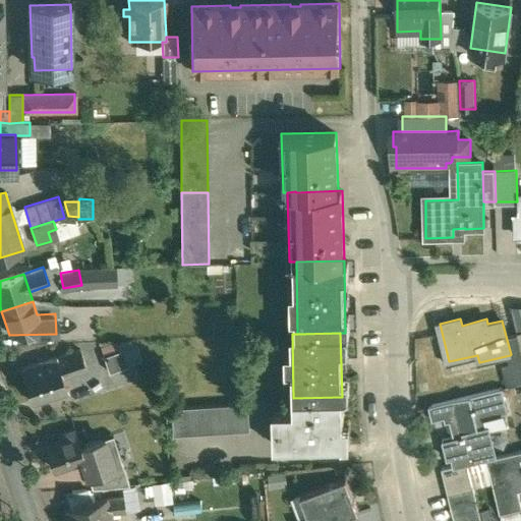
[(520,343),(519,333),(506,336),(511,354),(510,355),(517,384),(520,383),(520,343)]
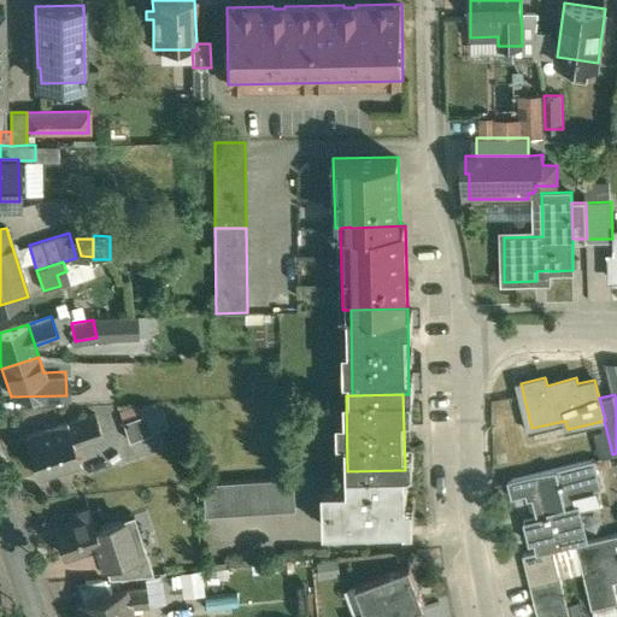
[(142,417),(140,407),(121,413),(129,441),(166,429),(160,411),(142,417)]
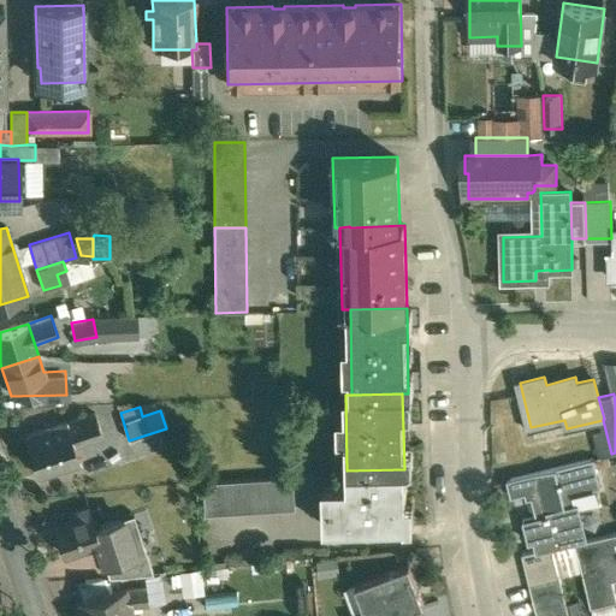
[(66,424),(24,437),(37,477),(80,462),(75,446),(102,438),(94,414),(66,424)]
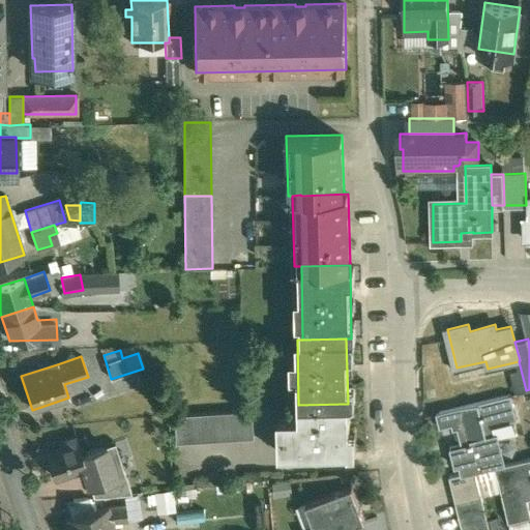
[(511,393),(437,412),(441,427),(452,423),(453,429),(460,427),(464,443),(450,446),(455,466),(460,465),(462,473),(450,476),(450,477),(476,471),(496,466),(503,464),(495,435),(493,424),(511,420),(518,419),(511,393)]
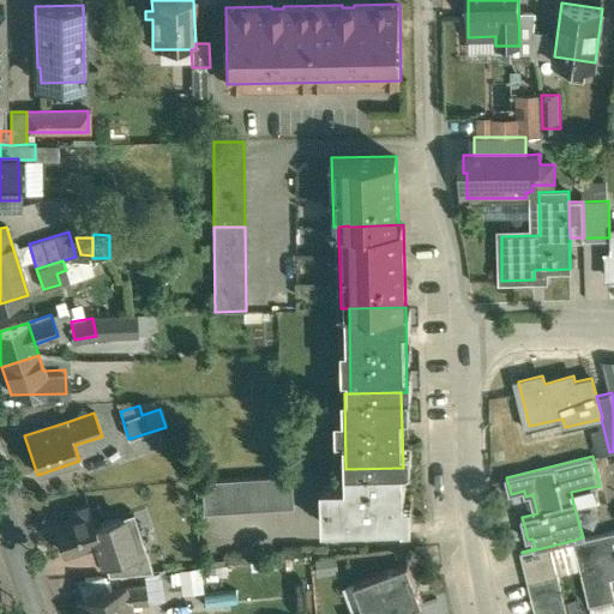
[(403,468),(345,469),(347,483),(323,483),(323,487),(329,486),(330,501),(323,501),(324,524),(405,522),(403,468)]
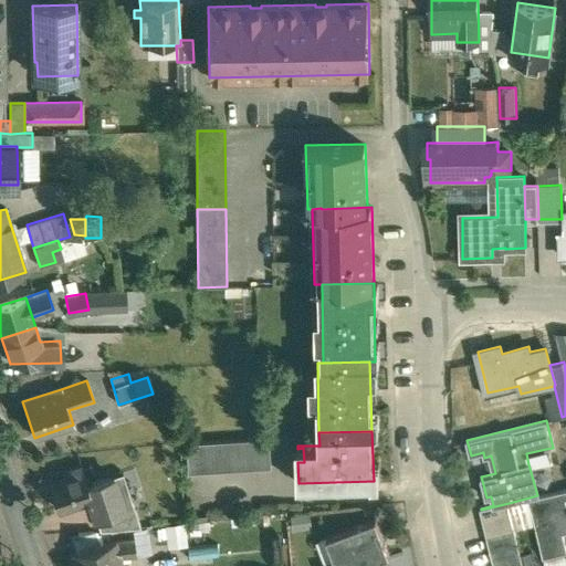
[(269,438),(187,444),(189,473),(271,469),(269,438)]
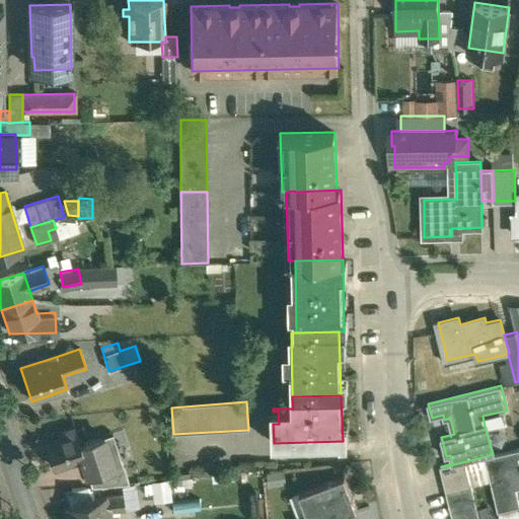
[(501,412),(483,416),(485,426),(493,424),(494,427),(506,424),(504,417),(502,418),(501,412)]
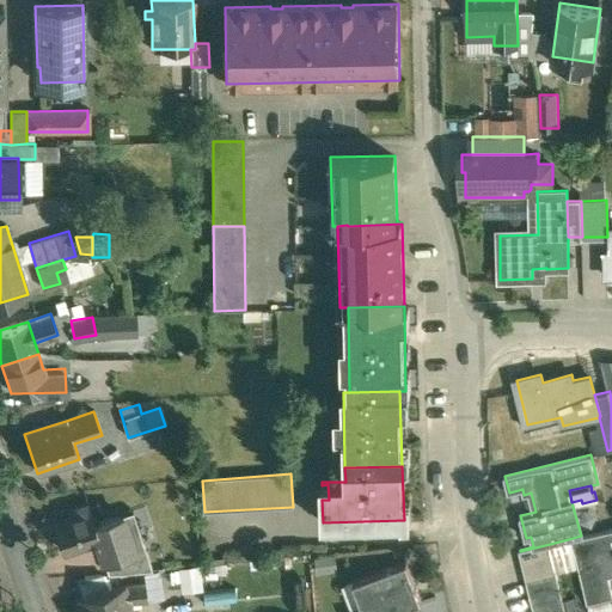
[(87,507),(68,513),(71,520),(54,525),(63,551),(98,540),(87,507)]
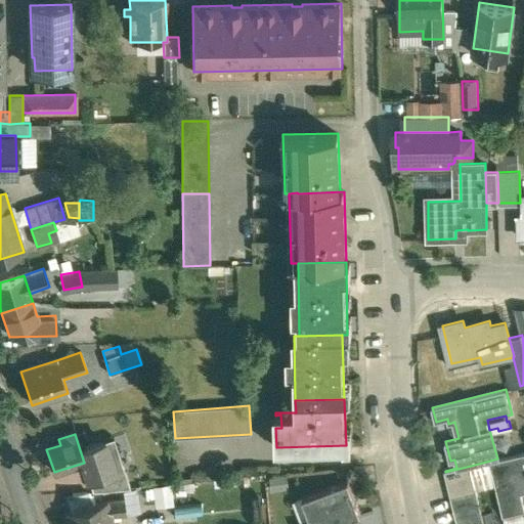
[(523,452),(497,460),(497,459),(490,461),(504,516),(523,510),(523,503),(522,492),(523,491),(523,452)]
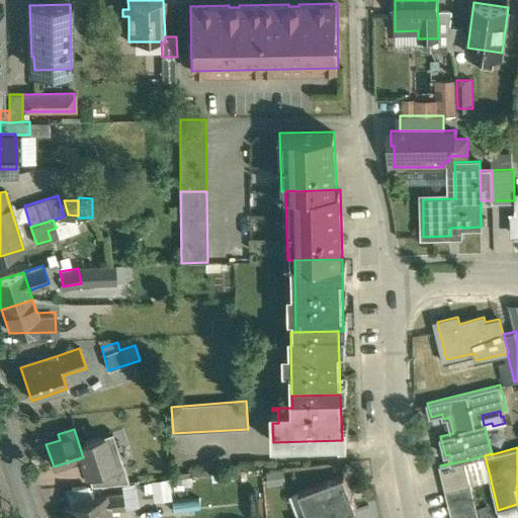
[(465,460),(440,466),(443,480),(468,472),(465,460)]
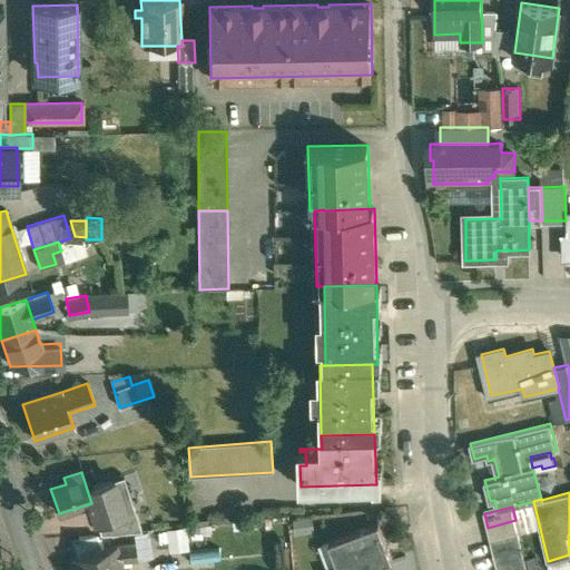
[(516,520),(488,528),(491,541),(519,534),(516,520)]
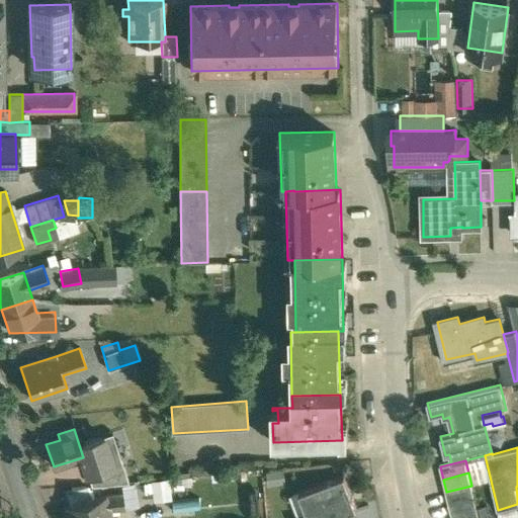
[(351,517),(349,510),(357,507),(345,475),(299,492),(309,517),(351,517)]
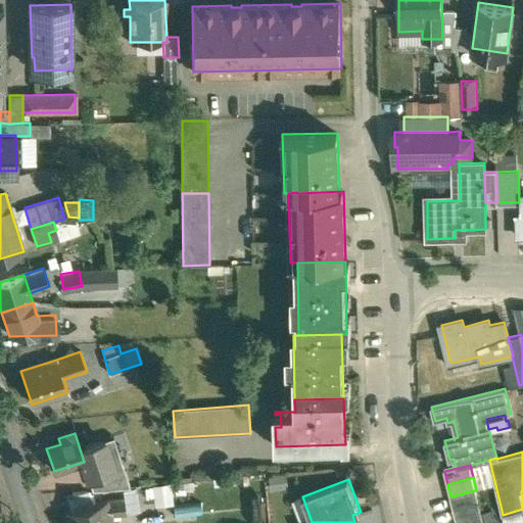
[(153,483),(155,506),(174,505),(173,482),(153,483)]
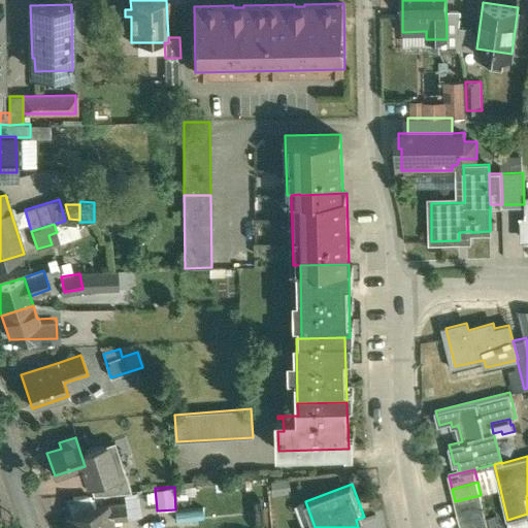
[(481,495),(455,501),(458,514),(484,507),(481,495)]
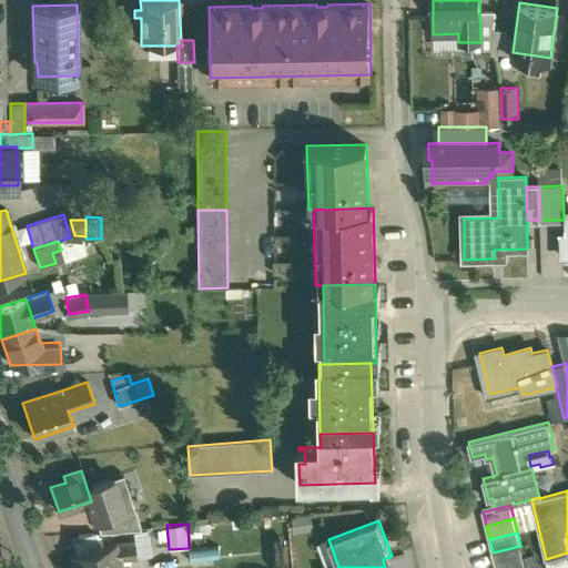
[(117,543),(72,557),(75,567),(123,567),(121,560),(135,558),(133,540),(117,543)]
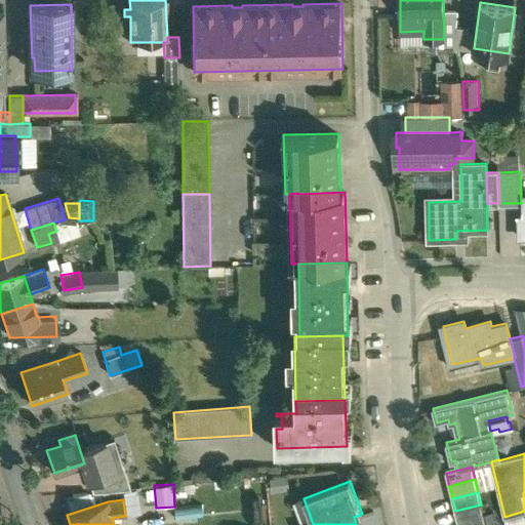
[(481,505),(455,511),(458,524),(484,518),(481,505)]
